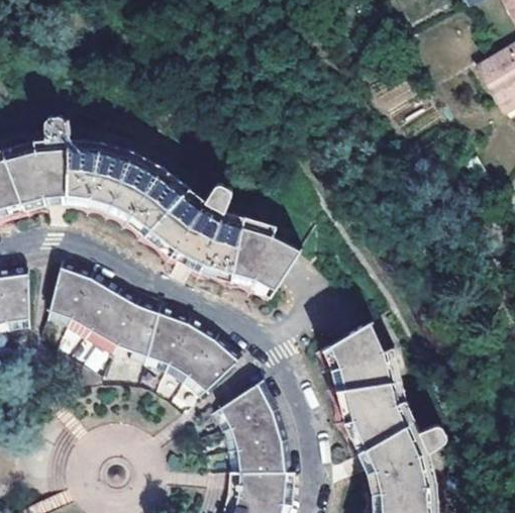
[(514,49),(479,71),(500,106),(514,97),(514,49)]
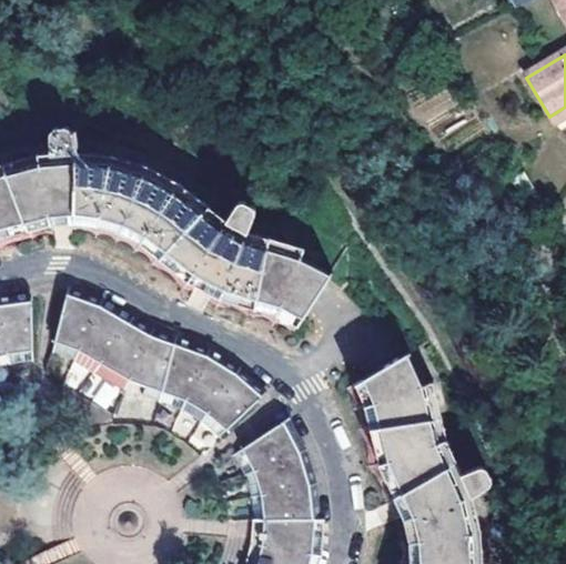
[(0,243),(8,242),(20,238),(37,233),(48,231),(58,229),(70,229),(81,229),(86,229),(125,240),(172,271),(201,281),(208,283),(262,294),(286,301),(314,247),(281,232),(286,220),(254,212),(229,209),(209,204),(198,194),(188,187),(179,180),(168,173),(163,170),(152,167),(137,162),(125,159),(111,155),(97,152),(69,150),(59,151),(26,154),(0,162),(0,243)]
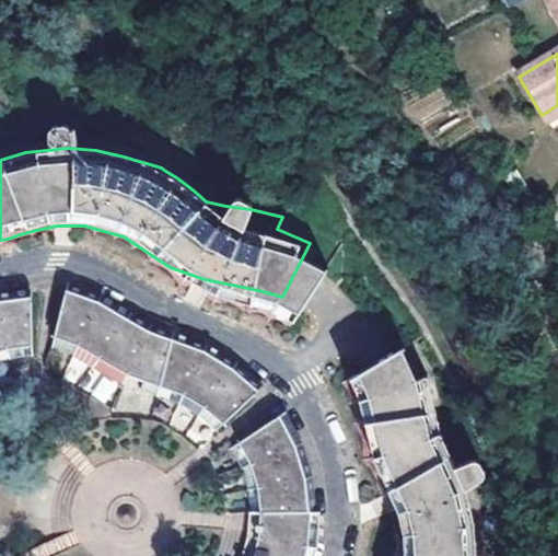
[(159,334),(147,329),(138,325),(109,309),(95,301),(83,297),(64,290),(50,348),(71,355),(92,367),(97,359),(111,367),(106,374),(121,384),(126,374),(141,381),(138,390),(177,403),(196,415),(214,429),(257,387),(242,375),(231,366),(214,356),(201,349),(184,343),(159,334)]
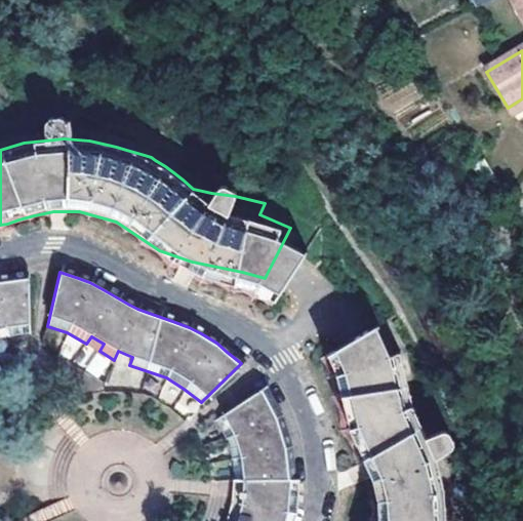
[(0,339),(9,336),(29,334),(27,279),(16,280),(0,282),(0,339)]
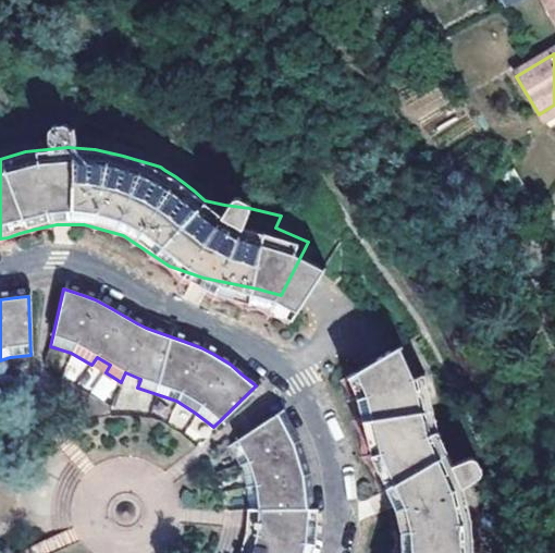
[(396,535),(397,552),(479,552),(477,526),(469,493),(458,458),(449,435),(445,413),(444,409),(436,380),(421,384),(410,352),(350,381),(360,403),(364,415),(365,420),(373,456),(373,459),(385,494),(392,511),(396,535)]
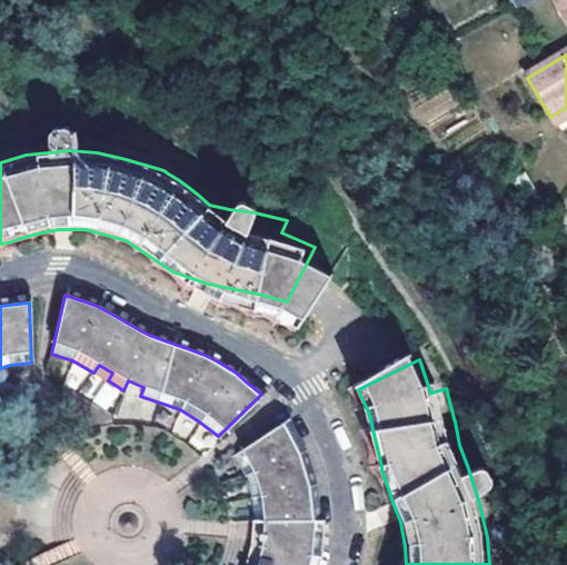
[(99,365),(93,373),(108,380),(112,373),(99,365)]
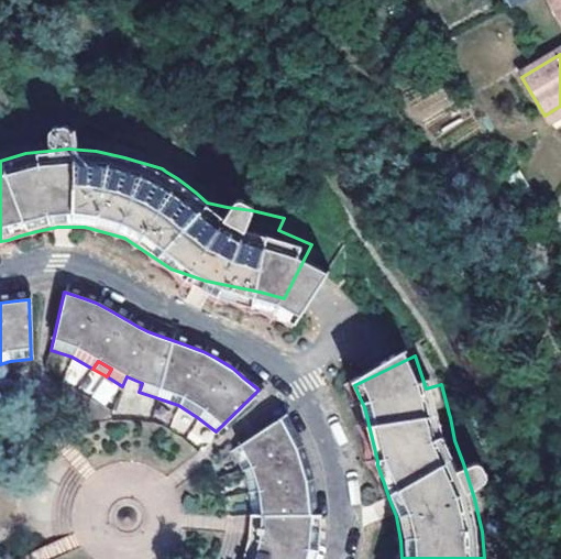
[(301,462),(296,446),(289,433),(281,416),(231,449),(238,461),(242,470),(249,491),(251,514),(263,514),(310,513),(309,500),(307,479),(301,462)]
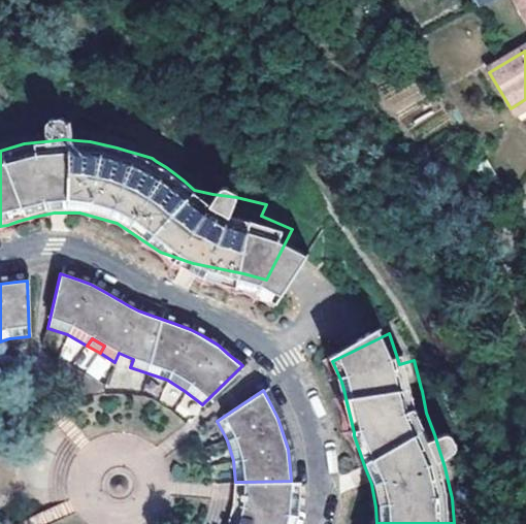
[(296,523),(297,503),(291,481),(247,482),(241,523),(296,523)]
